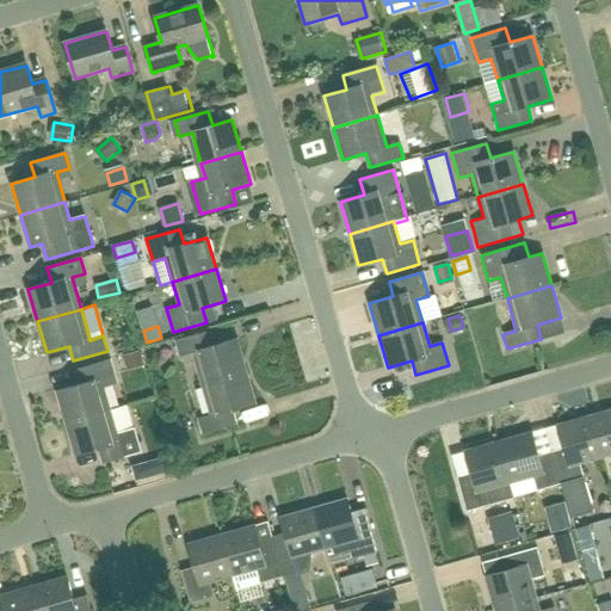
[(179,356),(192,351),(202,383),(246,370),(236,339),(214,345),(209,331),(176,340),(179,356)]
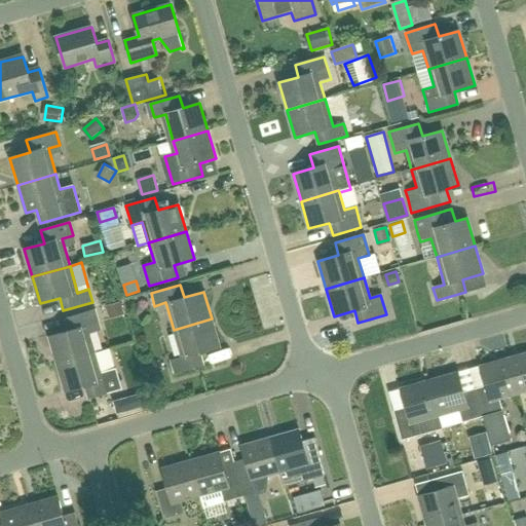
[(120,303),(107,306),(110,314),(122,311),(120,303)]
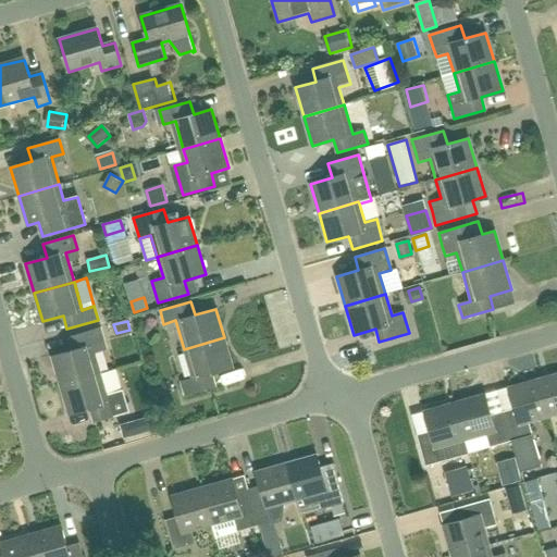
[(73,349),(52,356),(61,384),(100,373),(94,353),(107,348),(100,327),(69,337),(73,349)]
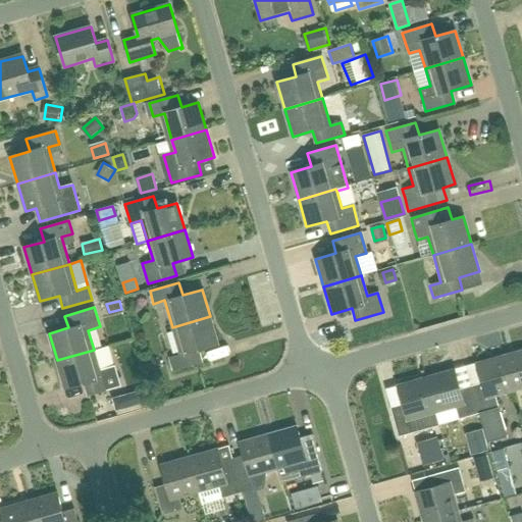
[(198,351),(218,345),(210,316),(172,327),(180,355),(169,358),(172,370),(202,362),(198,351)]
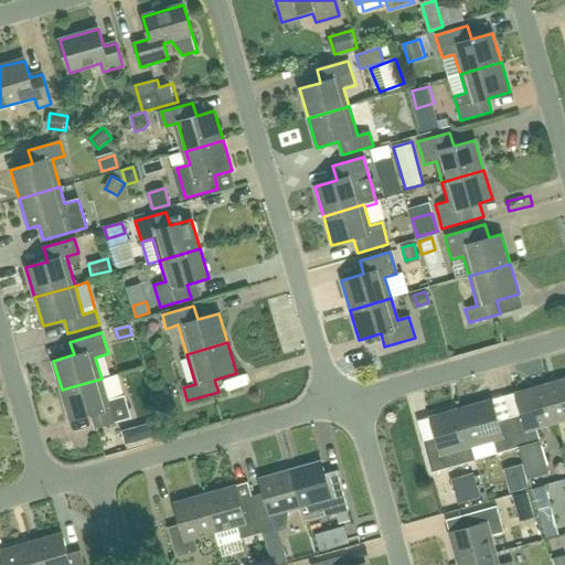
[(123,374),(107,376),(109,396),(126,394),(123,374)]
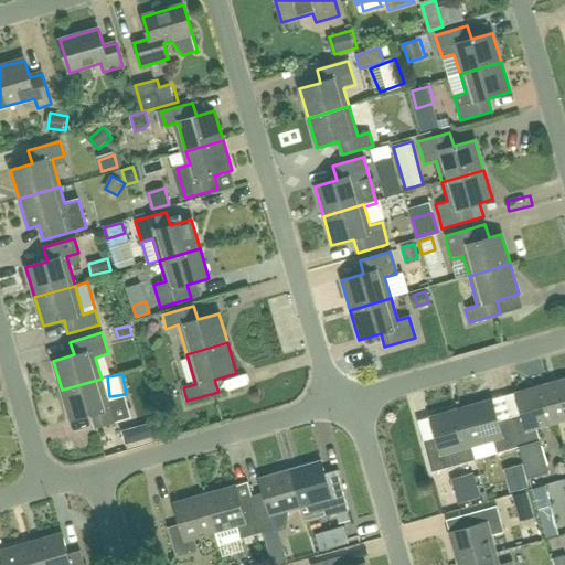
[(120,397),(108,401),(102,379),(62,390),(71,422),(92,415),(95,427),(127,418),(120,397)]
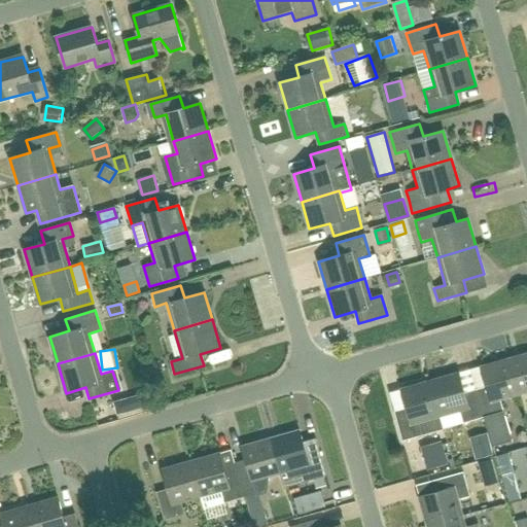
[(526,353),(510,358),(519,393),(526,391),(526,353)]
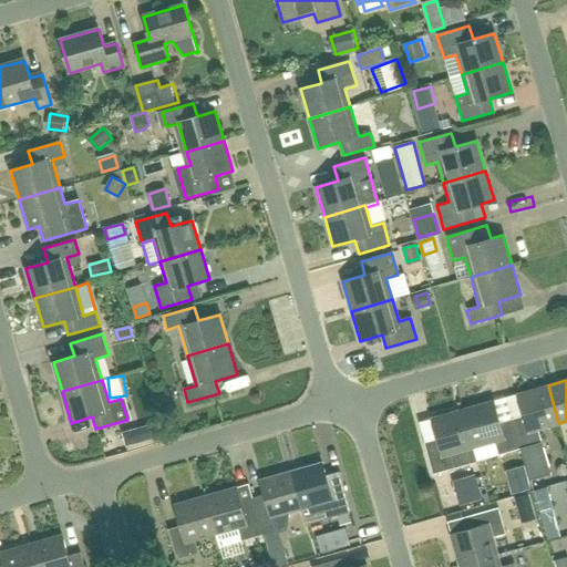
[(548,385),(517,394),(523,415),(511,419),(519,449),(524,465),(528,481),(549,475),(537,430),(558,423),(548,385)]
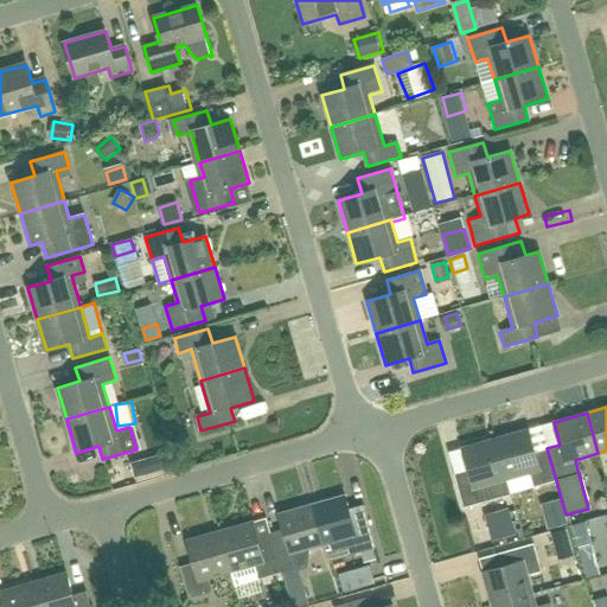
[(534,487),(556,480),(547,448),(535,452),(528,429),(494,439),(510,493),(534,487)]
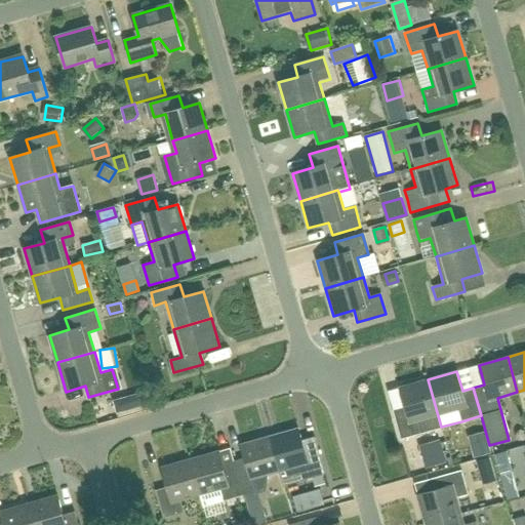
[(418,434),(441,427),(428,379),(399,388),(405,407),(394,410),(401,438),(418,434)]
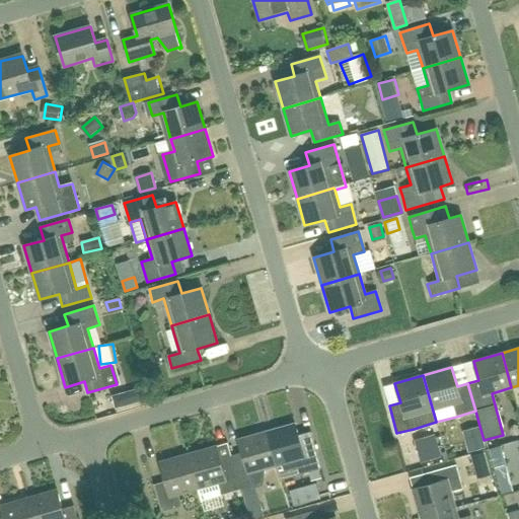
[(144,387),(112,396),(116,409),(147,399),(144,387)]
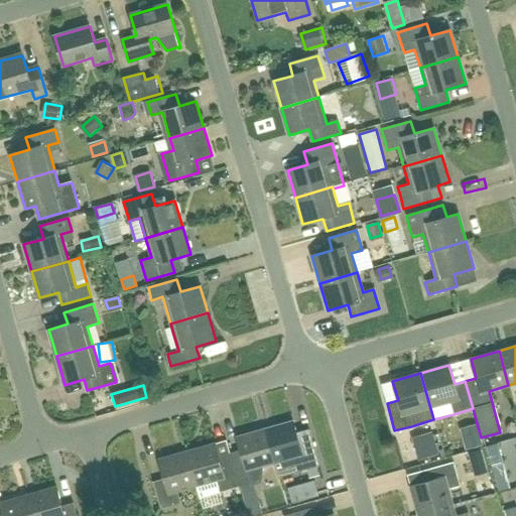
[(275,465),(291,460),(294,471),(317,465),(309,437),(298,440),(293,421),(265,429),(275,465)]
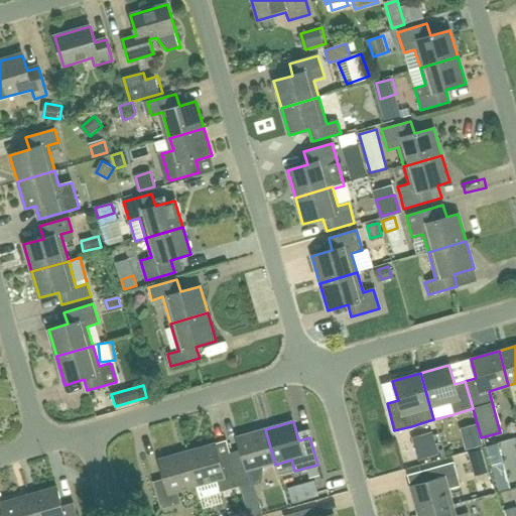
[(481,437),(477,423),(460,428),(466,450),(483,445),(481,437)]
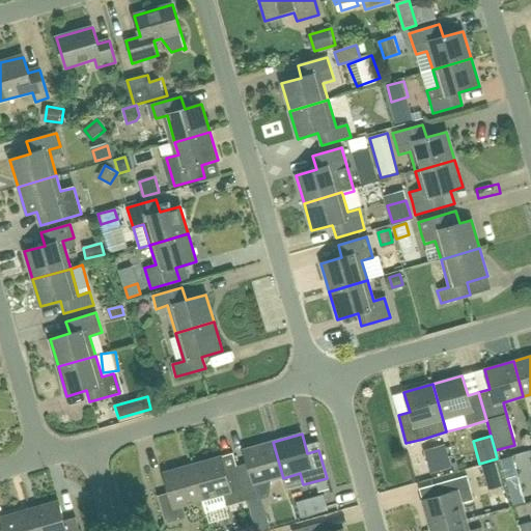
[(244,450),(250,469),(239,472),(246,501),(257,498),(257,500),(267,498),(262,483),(283,478),(273,442),(244,450)]
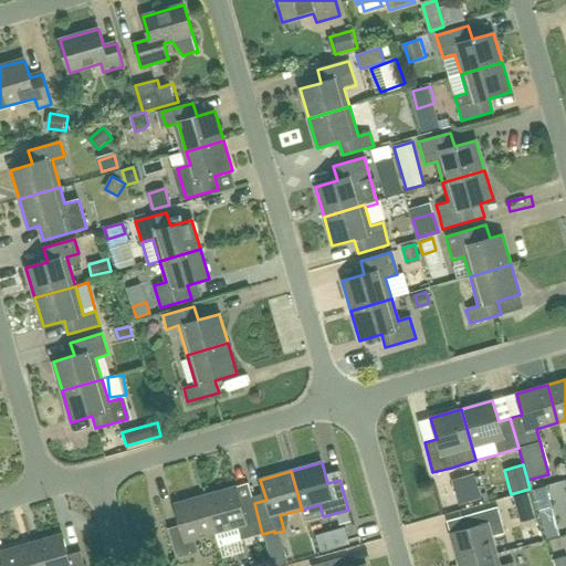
[(475,478),(454,484),(460,504),(481,498),(475,478)]
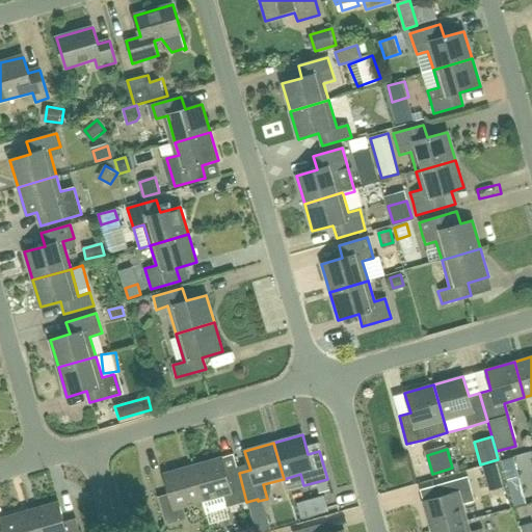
[(228,476),(222,457),(193,466),(203,502),(206,513),(246,502),(239,473),(228,476)]
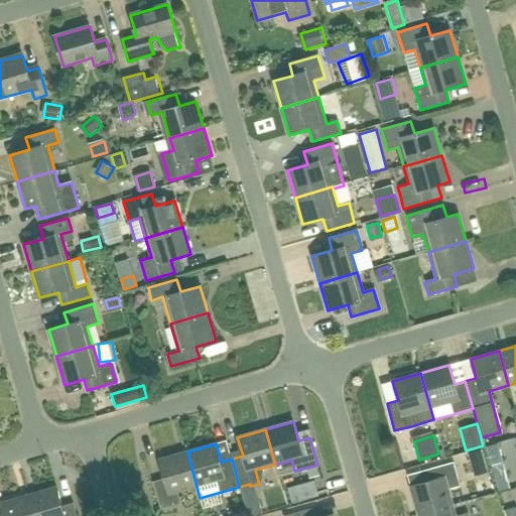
[(499,444),(486,447),(492,468),(504,465),(499,444)]
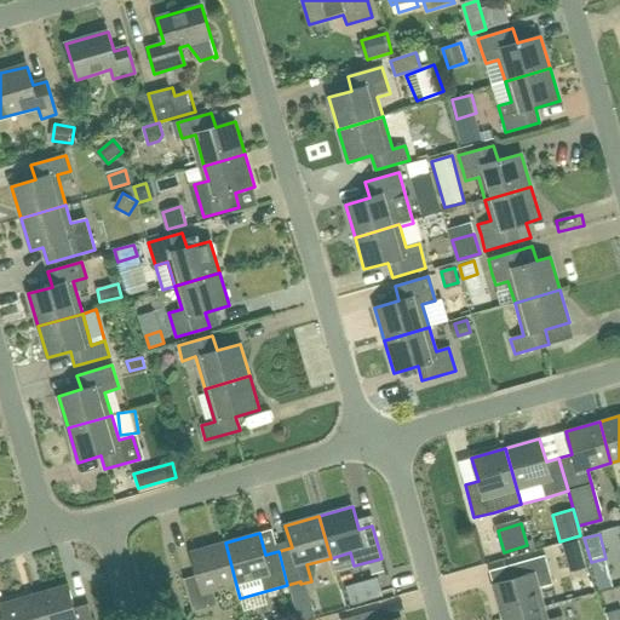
[(563,543),(570,570),(586,567),(578,539),(563,543)]
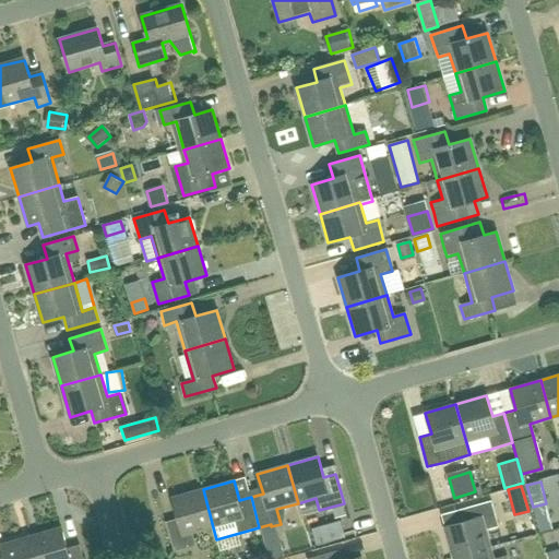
[(194,546),(191,534),(213,527),(203,489),(173,498),(178,518),(165,521),(174,551),(194,546)]
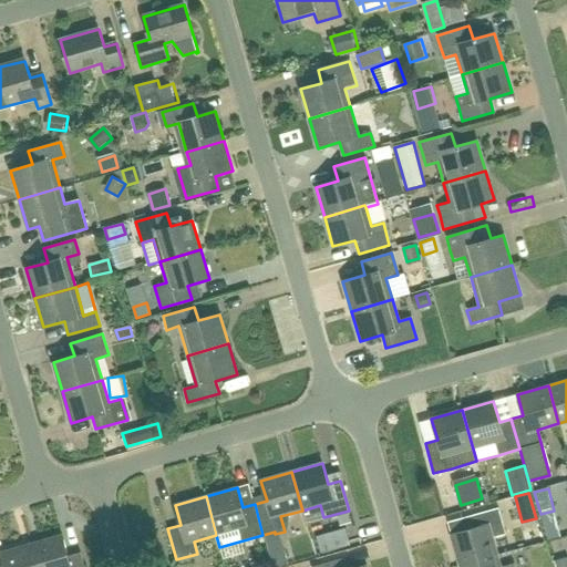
[(472,529),(451,535),(460,566),(497,555),(492,537),(505,534),(497,508),(467,517),(472,529)]
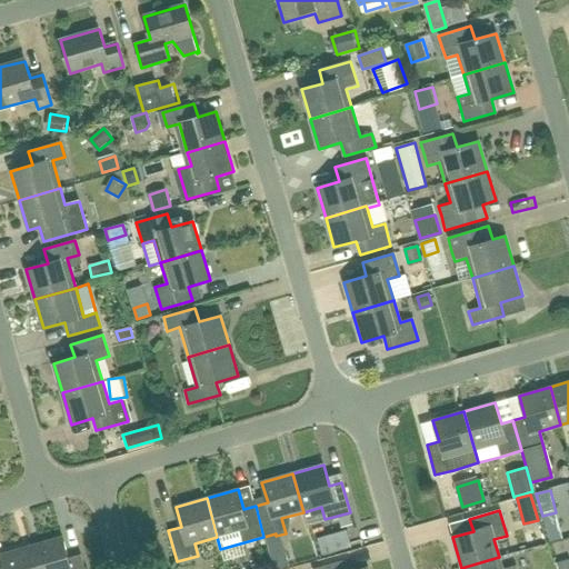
[(323,555),(351,546),(347,531),(319,539),(323,555)]
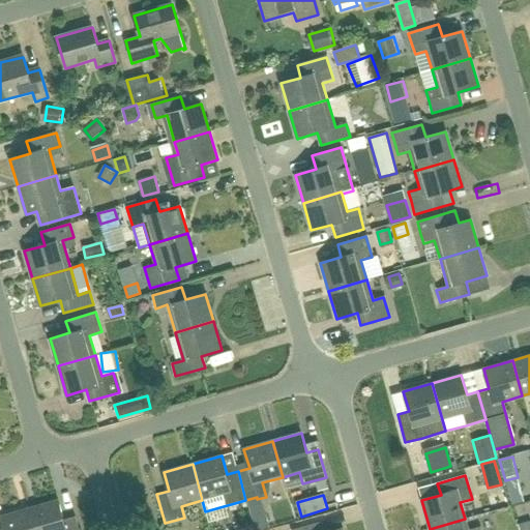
[(58,500),(29,508),(35,529),(79,529),(75,517),(63,521),(58,500)]
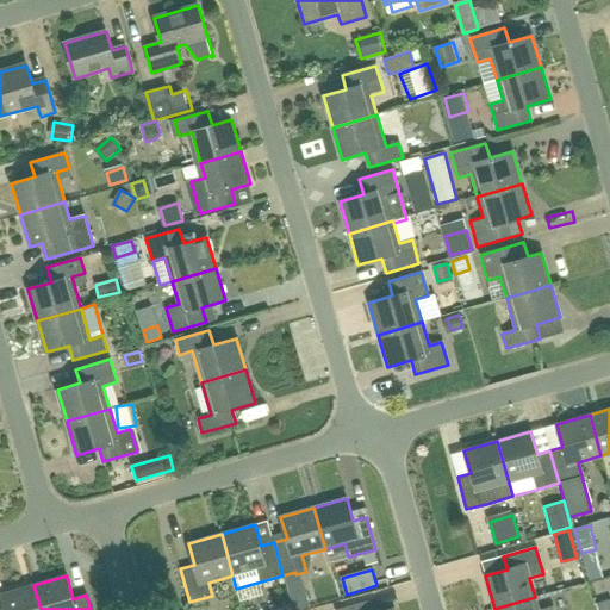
[(0,595),(5,609),(41,609),(33,585),(0,595)]
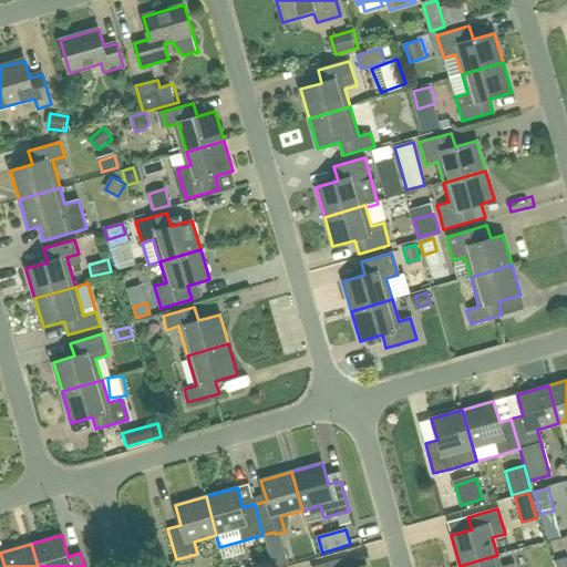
[(284,550),(268,555),(271,566),(274,566),(287,564),(284,550)]
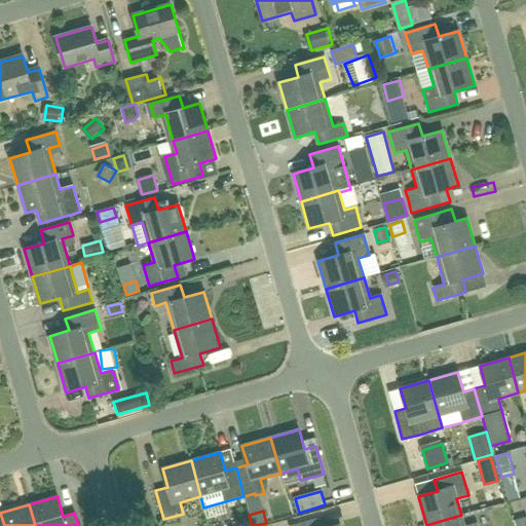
[(481,525),(480,522),(465,525),(463,525),(461,515),(426,525),(425,525),(481,525)]
